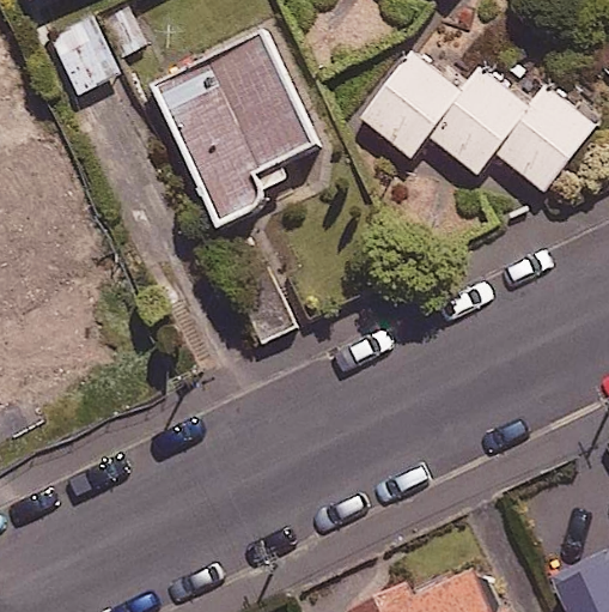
[(387,53),(366,0),(353,0),(306,19),(329,76),(387,53)]
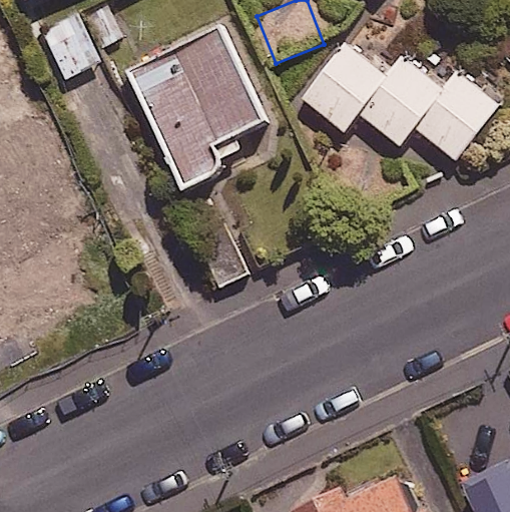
[(100,62),(75,12),(41,29),(66,79),(100,62)]
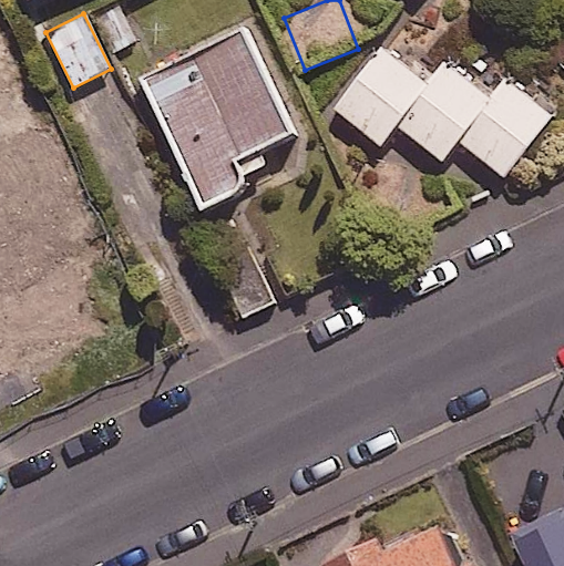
[(291,136),(242,33),(142,81),(204,209),(273,176),(260,151),(291,136)]
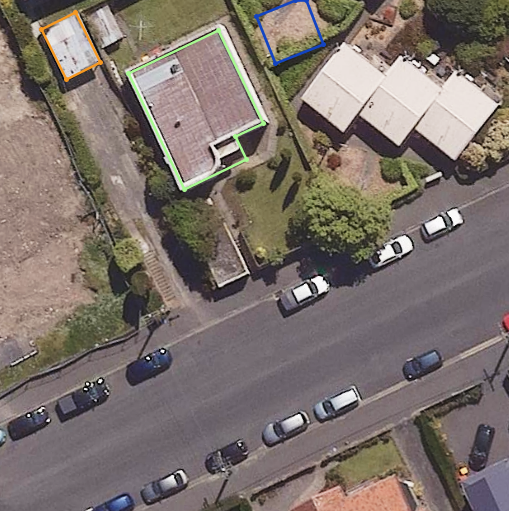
[(357,113),(384,77),(341,44),(299,97),(342,132),(357,113)]
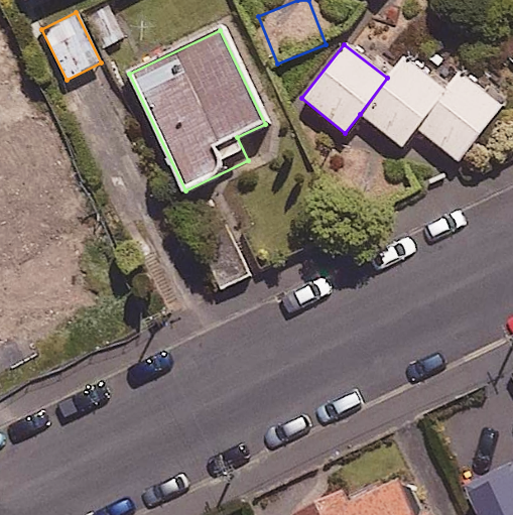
[(416,128),(444,90),(403,57),(387,78),(360,114),(401,147),(416,128)]
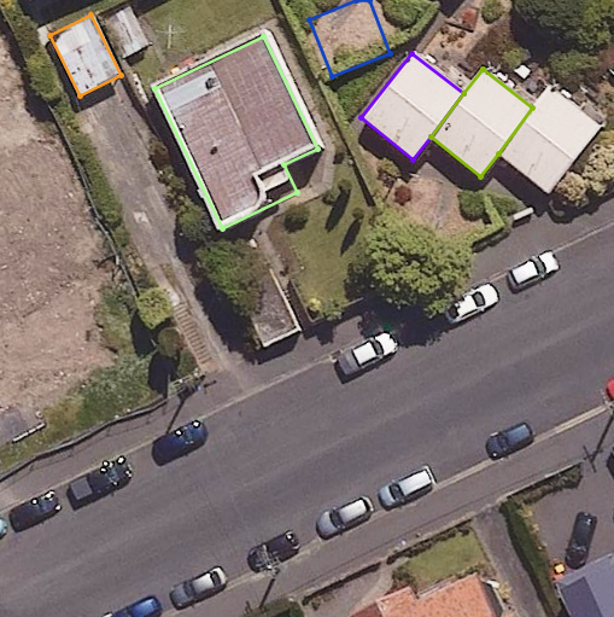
[(532,108),(498,153),(547,192),(601,124),(550,83),(532,108)]
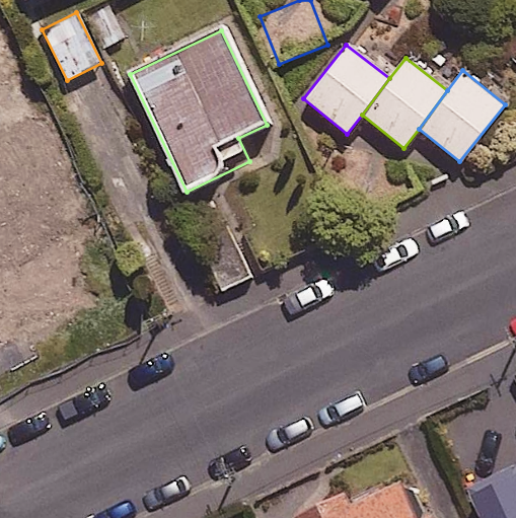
[(85,300),(52,233),(0,259),(0,375),(31,360),(19,333),(85,300)]
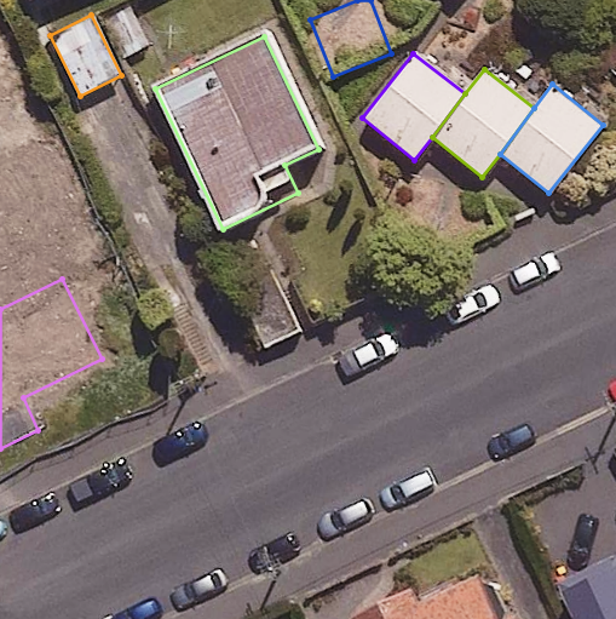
[(615,618),(615,557),(560,584),(576,618),(615,618)]
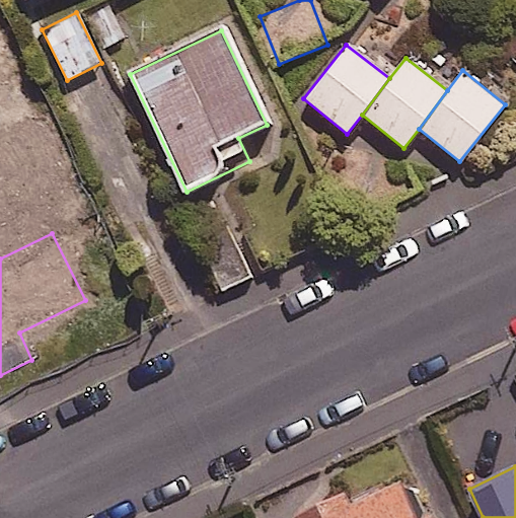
[(420,517),(402,482),(351,506),(348,500),(307,517),(420,517)]
